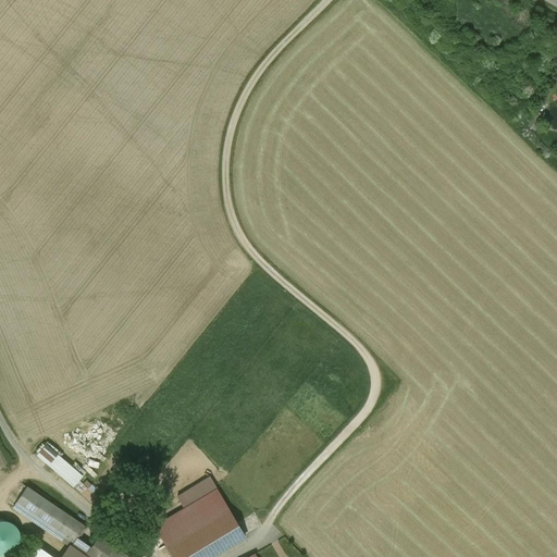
[(114,548),(98,537),(90,548),(76,539),(84,528),(26,487),(13,507),(70,546),(85,556),(125,556),(113,549),(114,548)]
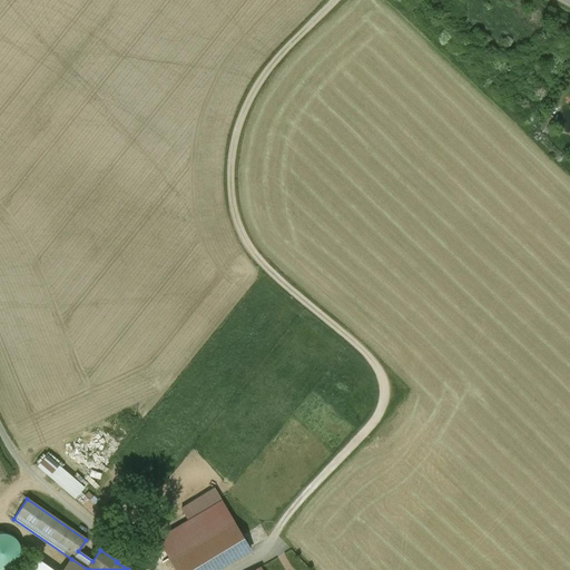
[(158,538),(170,558),(233,521),(220,501),(158,538)]
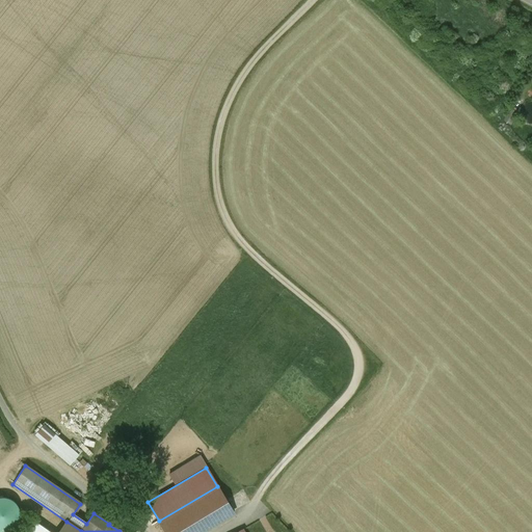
[(217,486),(159,521),(165,531),(202,531),(234,513),(217,486)]
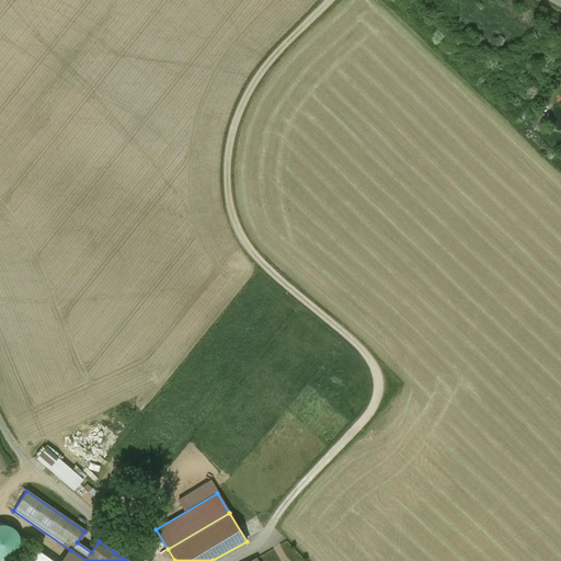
[(20,550),(21,542),(19,536),(15,530),(9,526),(2,525),(0,525),(0,560),(1,560),(3,560),(10,560),(15,556),(20,550)]
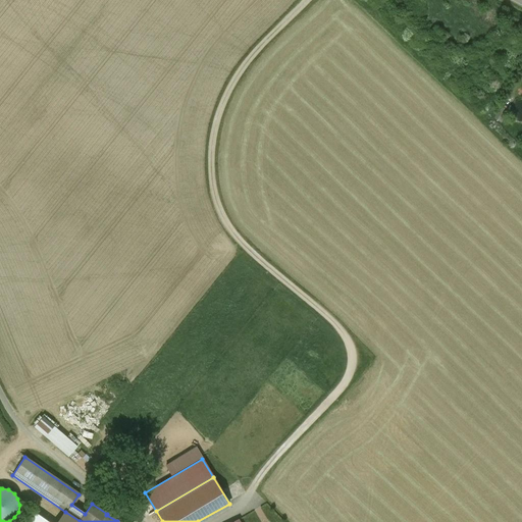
[(80,521),(65,512),(58,521),(80,521)]
